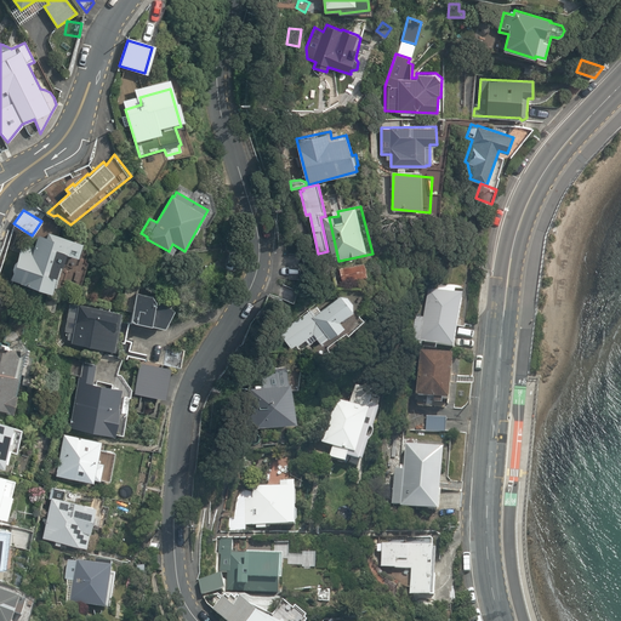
[(10,279),(50,292),(64,252),(78,257),(83,244),(46,232),(45,238),(36,235),(33,246),(23,243),(10,279)]
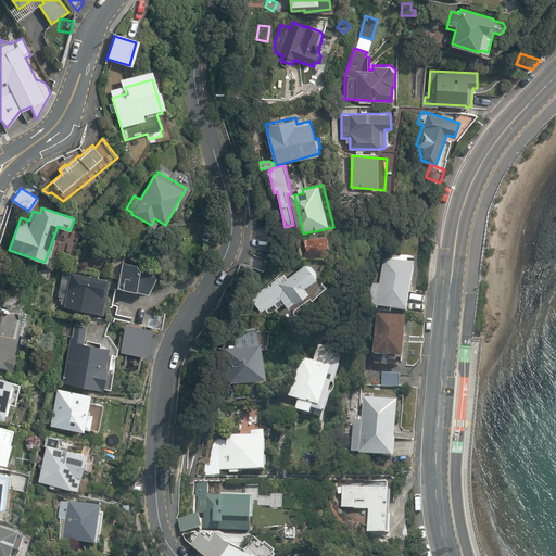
[(304,240),(306,252),(329,247),(327,235),(304,240)]
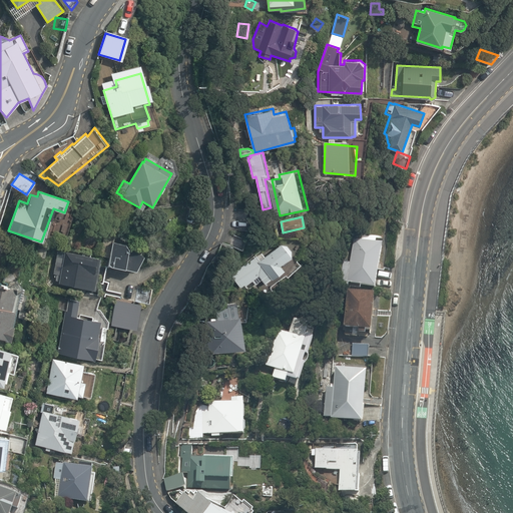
[(349,284),(375,288),(383,244),(375,243),(376,237),(364,235),(363,241),(355,239),(351,263),(345,262),(341,286),(349,287),(349,284)]
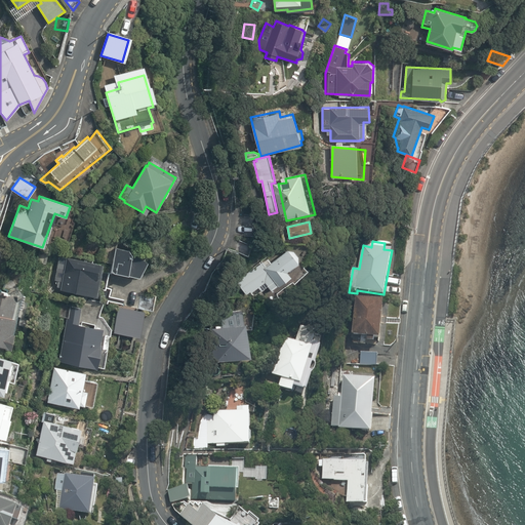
[(151,253),(116,248),(111,276),(146,281),(151,253)]
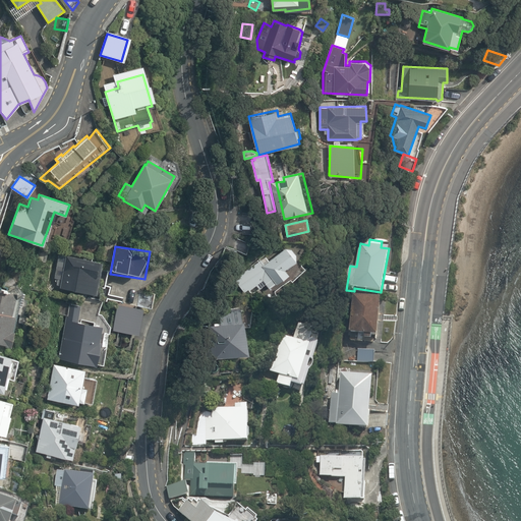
[(234,279),(244,292),(247,289),(248,290),(255,285),(258,288),(265,284),(268,288),(275,283),(276,284),(288,275),(284,270),(295,262),(295,254),(290,248),(284,248),(263,265),(258,261),(234,279)]
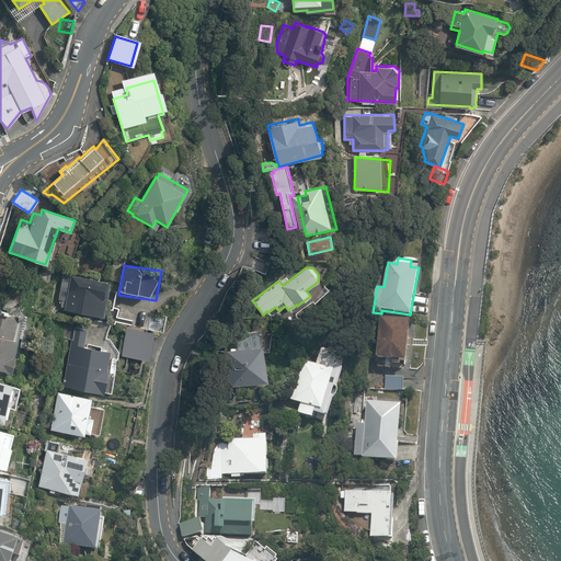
[(64,309),(102,317),(109,283),(64,274),(58,299),(63,300),(60,307),(65,307),(64,309)]
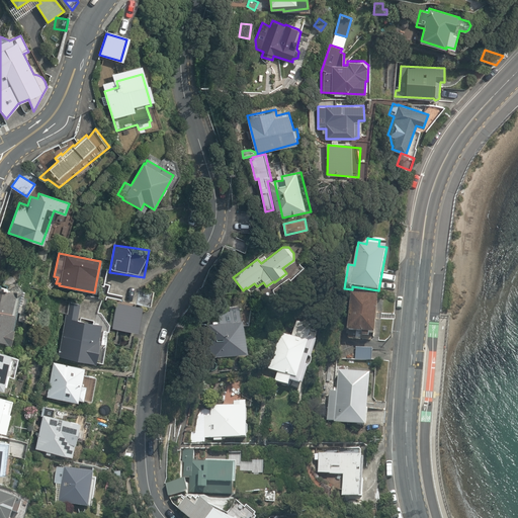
[(0,342),(10,345),(13,329),(11,329),(18,292),(6,289),(7,288),(0,286),(0,342)]
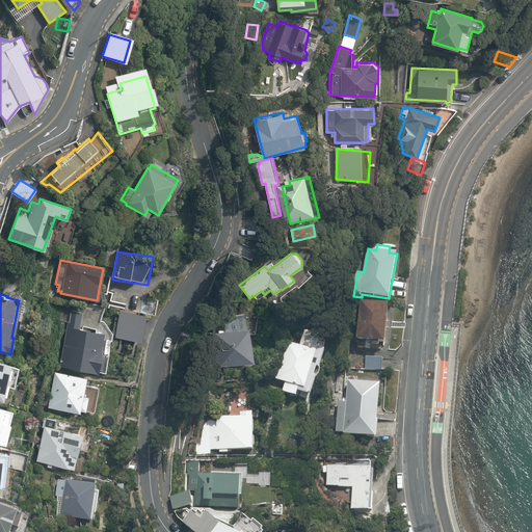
[(140,312),(154,315),(157,300),(143,297),(140,312)]
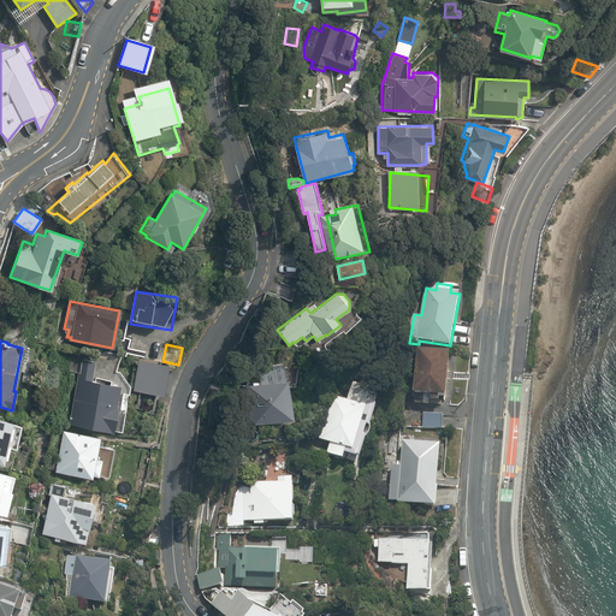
[(432,401),(439,401),(439,396),(446,397),(450,353),(418,350),(414,394),(432,396),(432,401)]
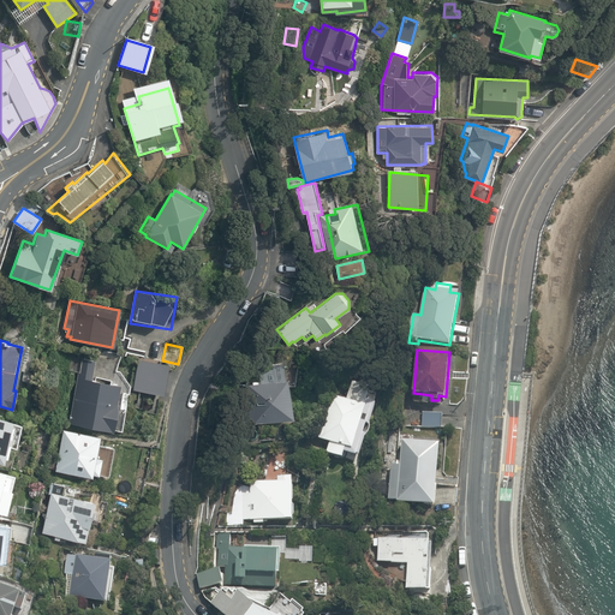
[(69,423),(112,431),(118,402),(117,402),(119,384),(88,380),(89,376),(91,376),(94,359),(82,358),(78,377),(77,377),(69,423)]
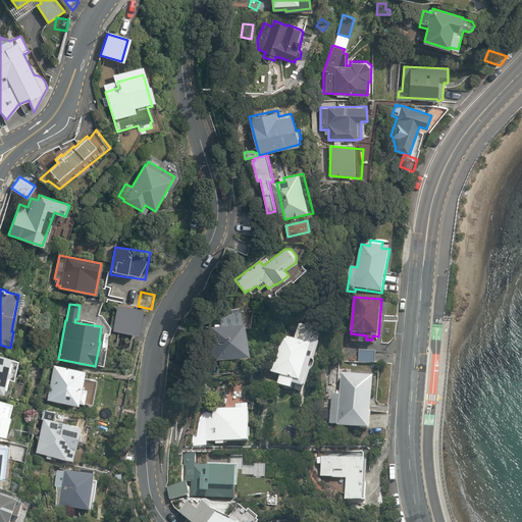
[(147,312),(118,306),(114,330),(142,335),(147,312)]
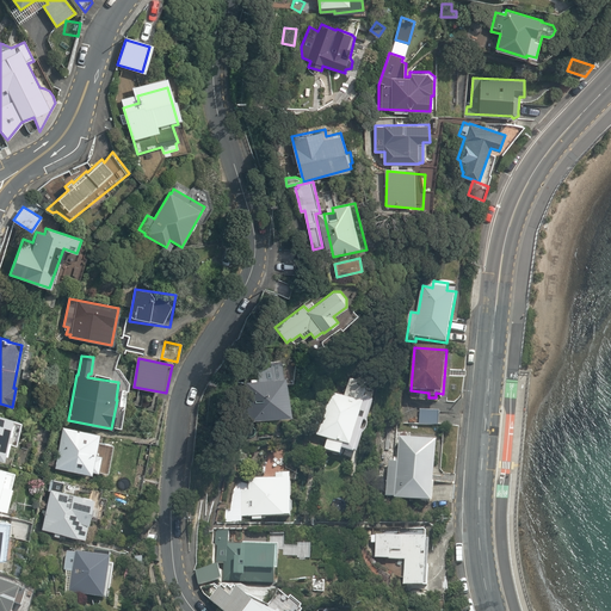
[(251,420),(289,415),(281,360),(269,362),(269,366),(257,369),(258,380),(245,382),(247,397),(242,397),(244,402),(238,403),(240,420),(251,419),(251,420)]
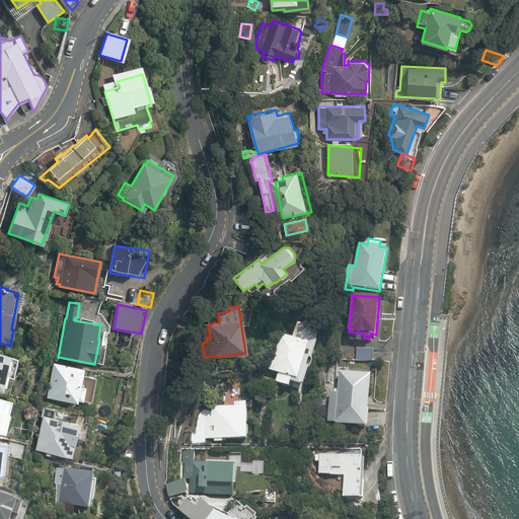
[(276,382),(289,385),(291,381),(303,385),(308,367),(306,367),(309,358),(311,359),(316,341),(308,339),(312,325),(298,322),(293,338),(281,334),(280,339),(275,337),(271,349),(267,348),(266,351),(263,351),(258,365),(270,368),(269,370),(279,372),(276,382)]
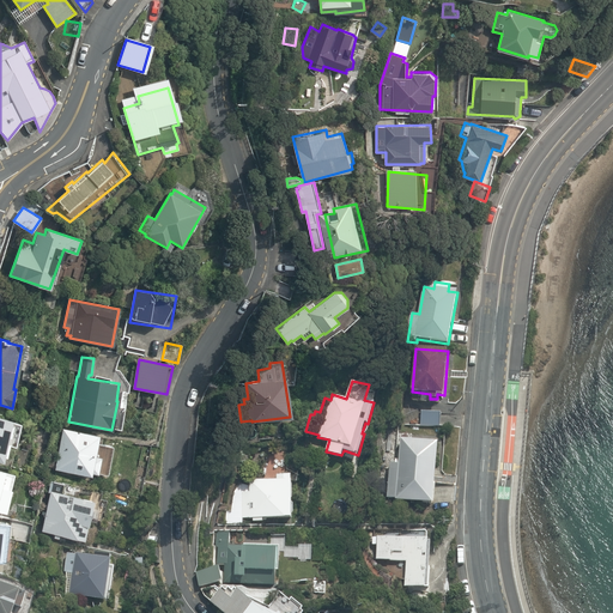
[(420,425),(439,426),(441,411),(422,410),(420,425)]
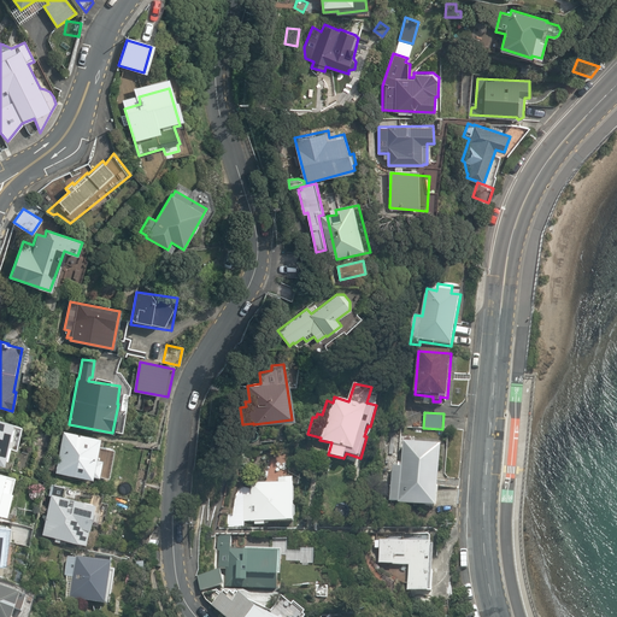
[(0,464),(1,459),(4,459),(6,447),(13,450),(18,425),(0,421),(0,464)]
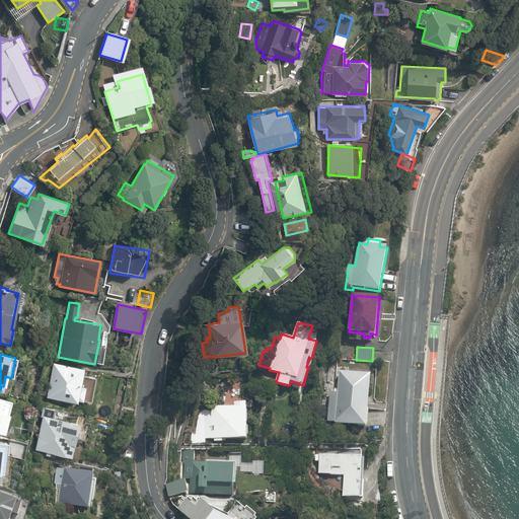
[(47,396),(77,402),(78,399),(91,402),(96,376),(82,374),(83,368),(56,363),(57,361),(51,359),(48,374),(50,374),(48,386),(42,385),(40,394),(47,395),(47,396)]
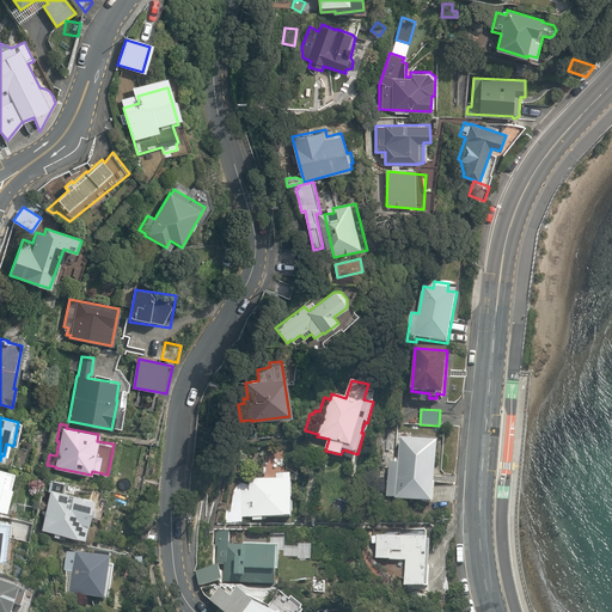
[(147,438),(150,426),(141,423),(139,435),(147,438)]
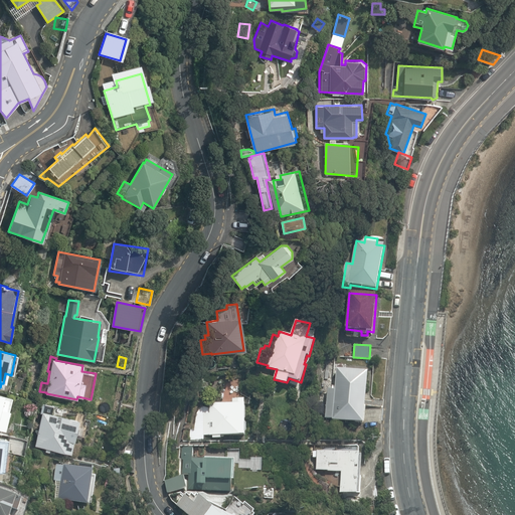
[(325,419),(364,422),(368,371),(337,369),(335,389),(328,388),(325,419)]
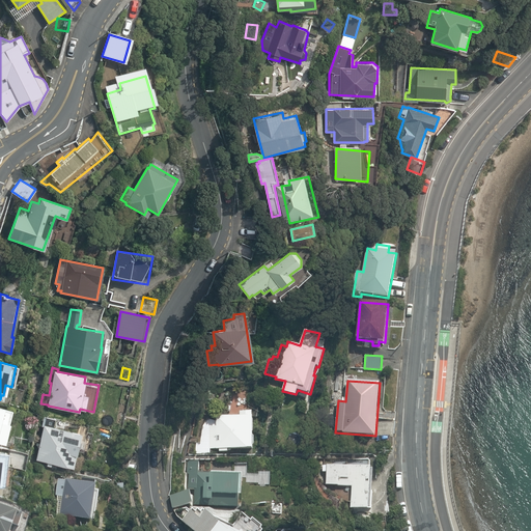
[(227,415),(208,414),(207,437),(203,437),(203,446),(267,448),(269,404),(249,404),(248,411),(228,410),(227,415)]
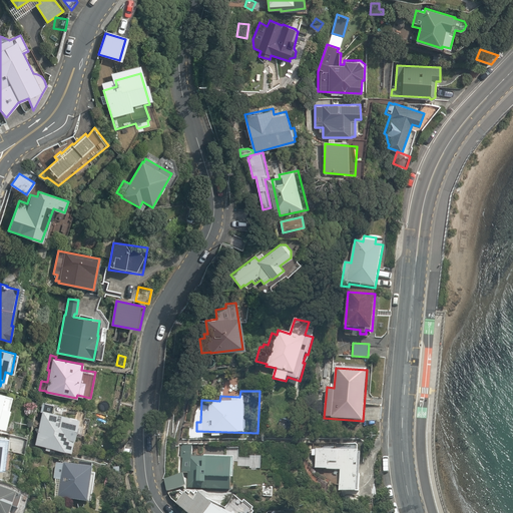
[(11,397),(0,394),(0,429),(2,430),(11,397)]
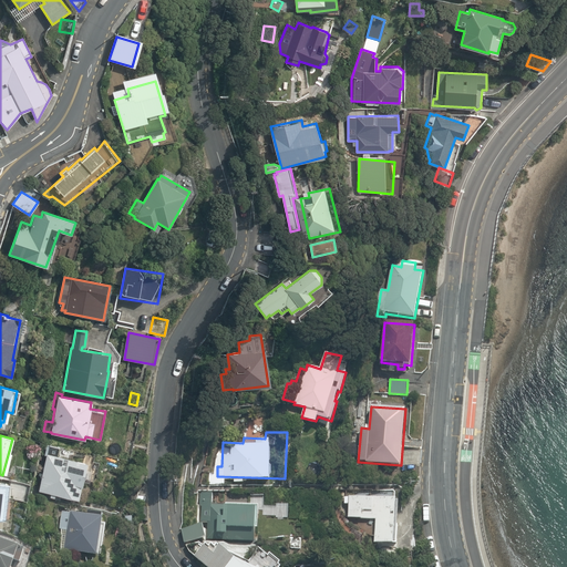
[(125,451),(145,454),(147,443),(127,440),(125,451)]
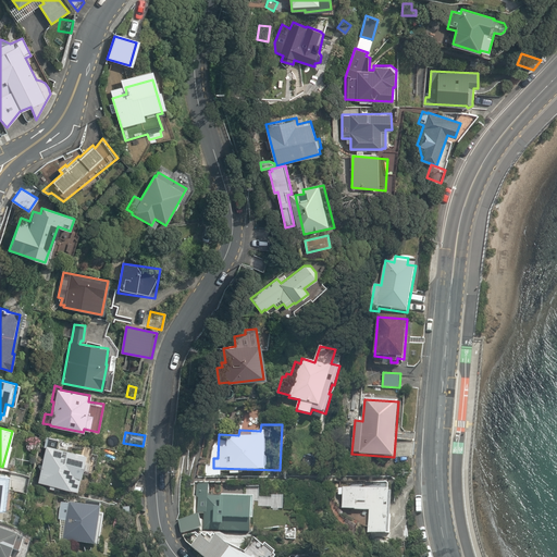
[(91,457),(47,447),(39,483),(84,493),(91,457)]
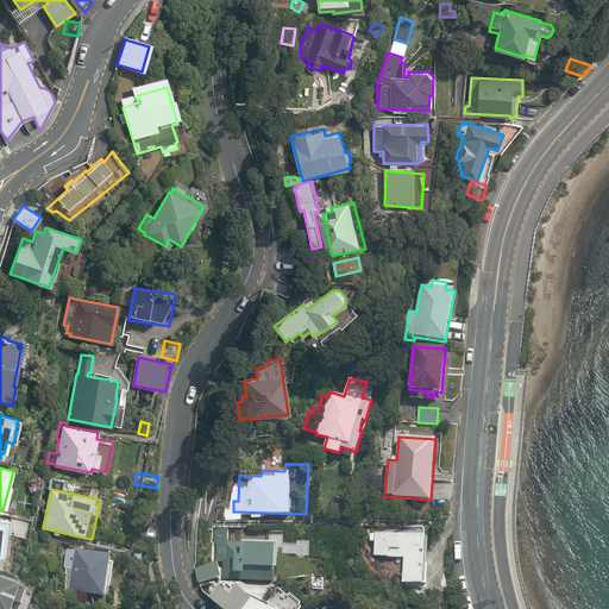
[(402,583),(424,584),(424,583),(426,583),(428,538),(426,538),(426,537),(375,534),(374,557),(403,558),(402,583)]
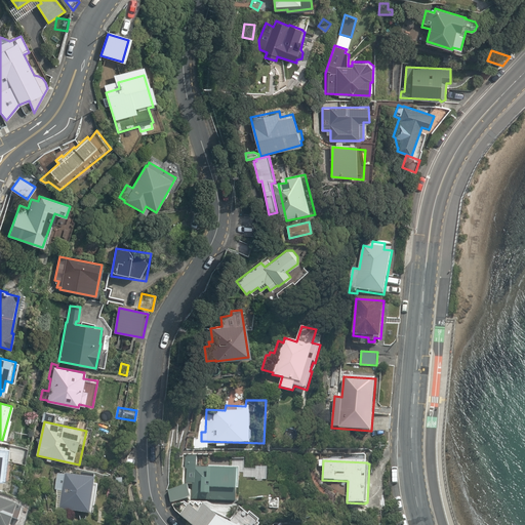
[(238,462),(209,462),(210,494),(238,494),(238,462)]
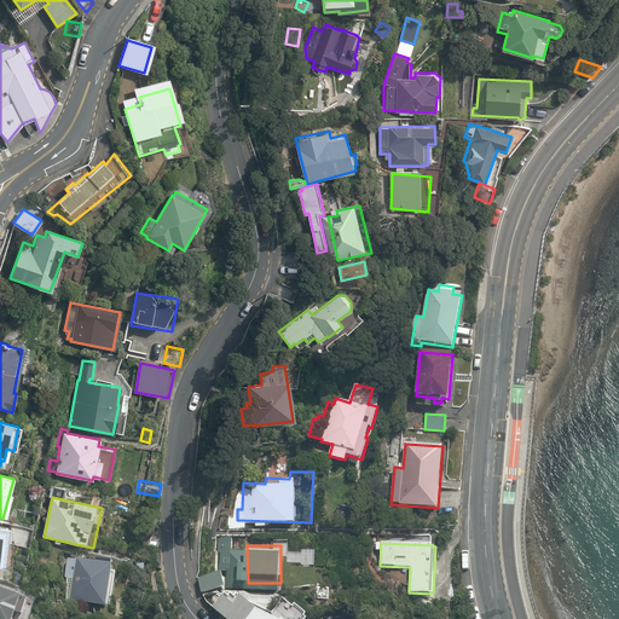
[(68,582),(62,580),(57,597),(111,609),(120,568),(68,557),(64,573),(69,574),(68,582)]
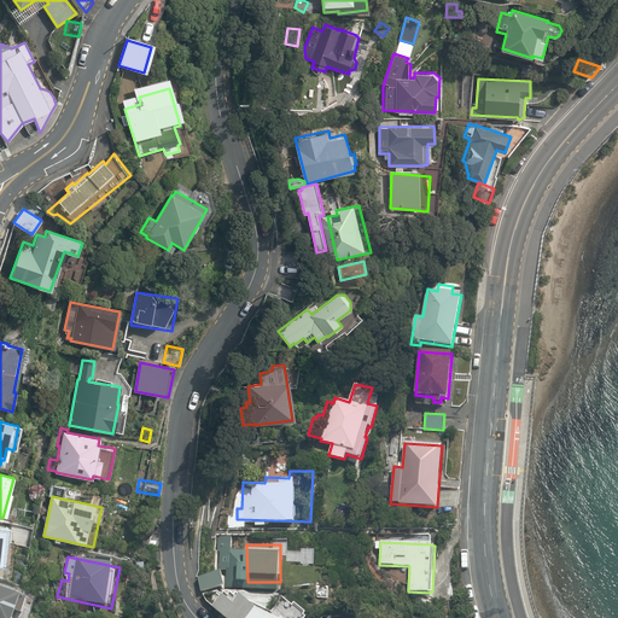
[(220,567),(196,572),(199,588),(223,583),(220,567)]
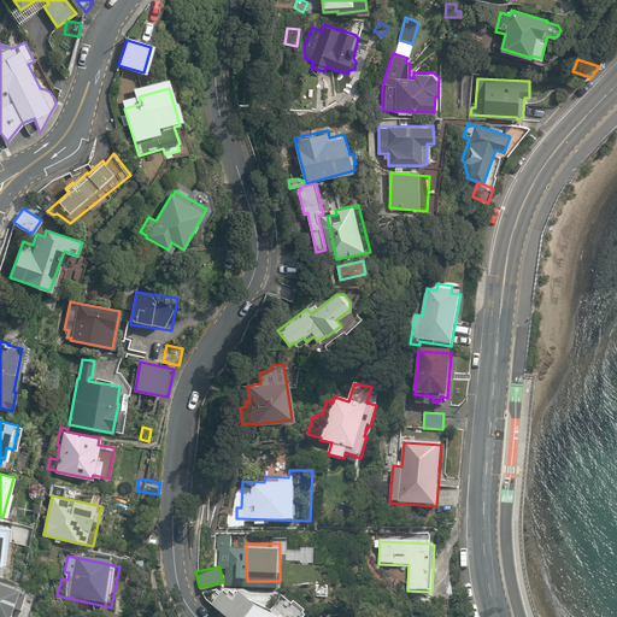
[(222,586),(213,598),(238,616),(294,616),(295,616),(274,600),(269,607),(238,583),(230,592),(222,586)]
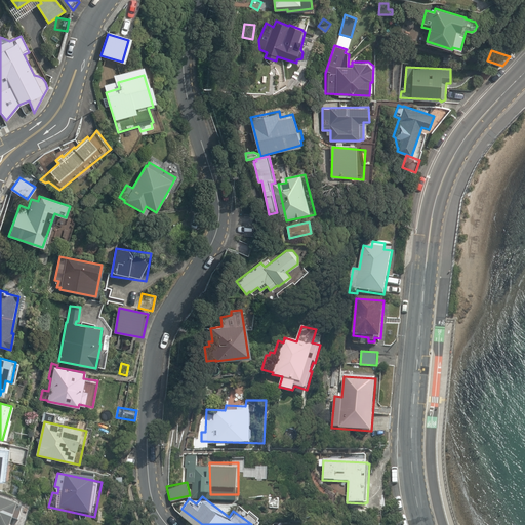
[(22,506),(0,497),(0,524),(8,524),(11,519),(16,521),(22,506)]
